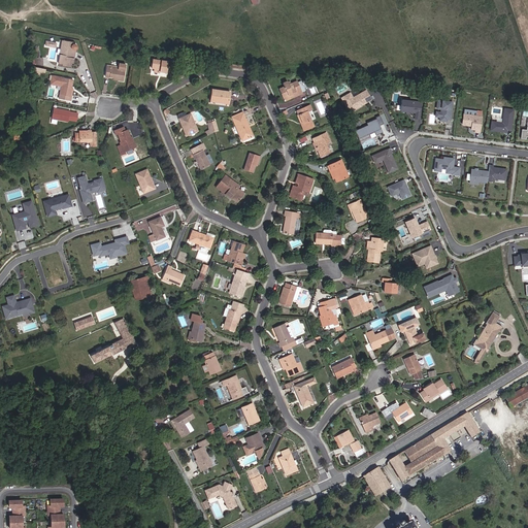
[(72,58),(71,58),(72,51),(74,51),(75,51),(75,50),(76,50),(76,48),(76,47),(76,46),(75,46),(75,45),(74,45),(74,44),(62,41),(61,51),(66,52),(65,56),(60,55),(58,63),(64,64),(64,61),(72,63),(72,58)]
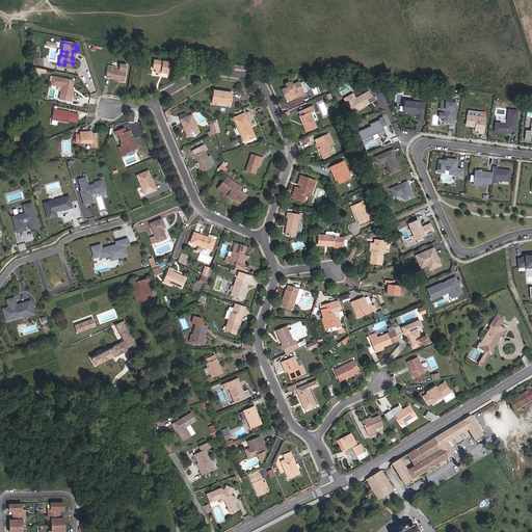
[(167,73),(168,62),(154,59),(152,69),(155,69),(154,72),(159,73),(160,70),(163,71),(163,73),(167,73)]
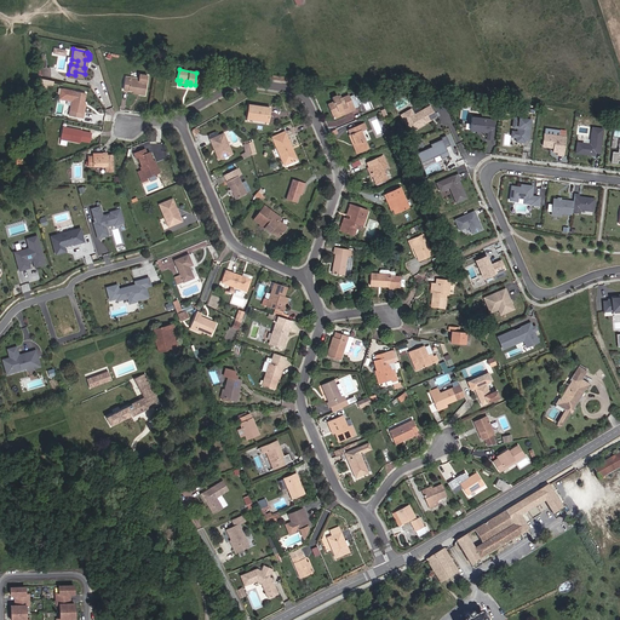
[(141,74),(139,81),(135,81),(135,84),(130,82),(131,80),(131,78),(125,76),(124,90),(133,91),(141,92),(139,95),(145,96),(148,75),(141,74)]
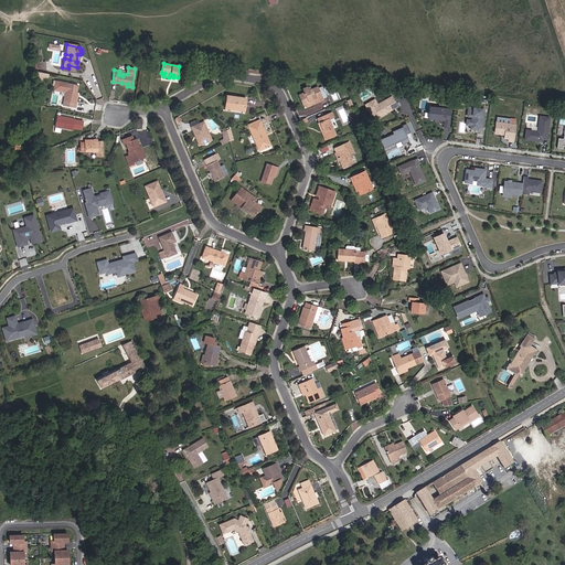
[(76,86),(66,84),(63,102),(62,105),(75,108),(76,104),(73,104),(75,95),(76,86)]
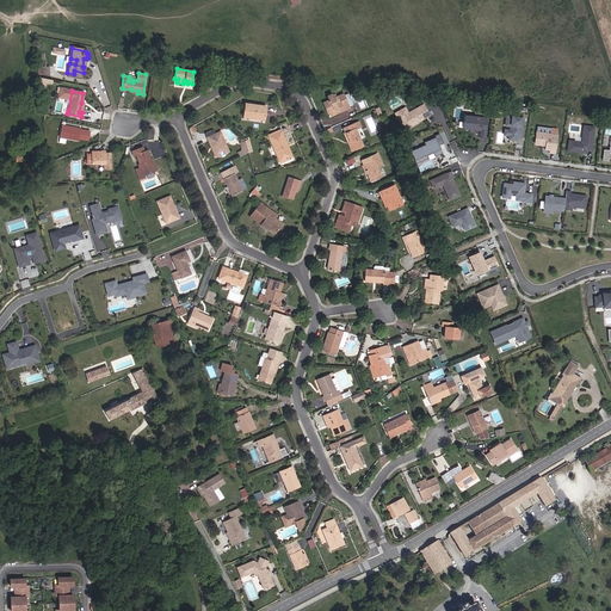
[(340,112),(337,105),(333,94),(327,97),(329,102),(323,104),(327,112),(333,110),(334,115),(340,112)]
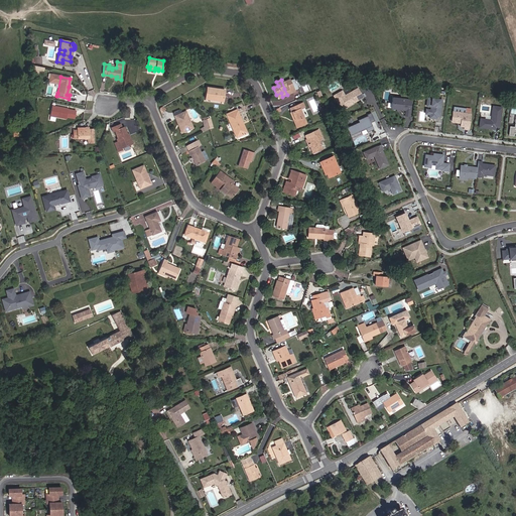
[(288,88),(290,93),(295,91),(291,80),(286,82),(288,88)]
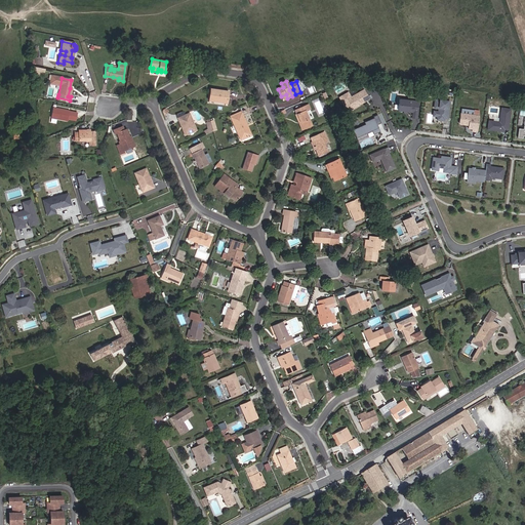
[(209,99),(228,103),(230,91),(212,88),(209,99)]
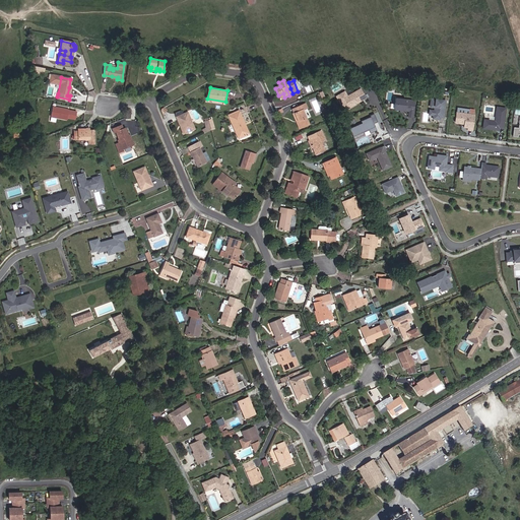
[(344,111),(362,102),(360,96),(364,94),(361,90),(347,98),(345,92),(336,96),(344,111)]
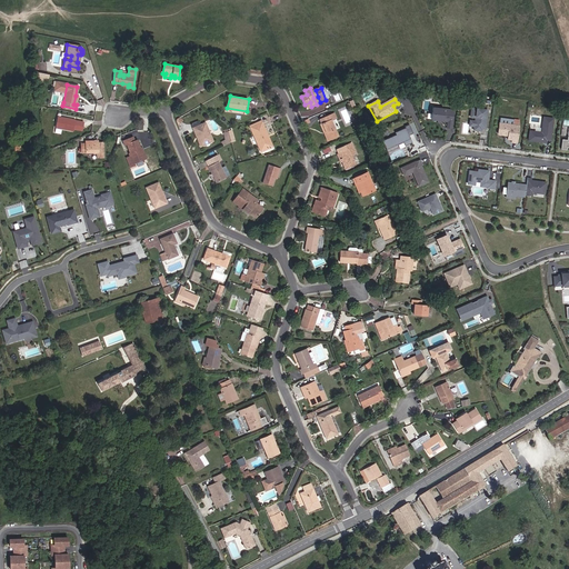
[(452,129),(455,111),(440,109),(440,107),(433,107),(431,120),(448,122),(447,128),(452,129)]
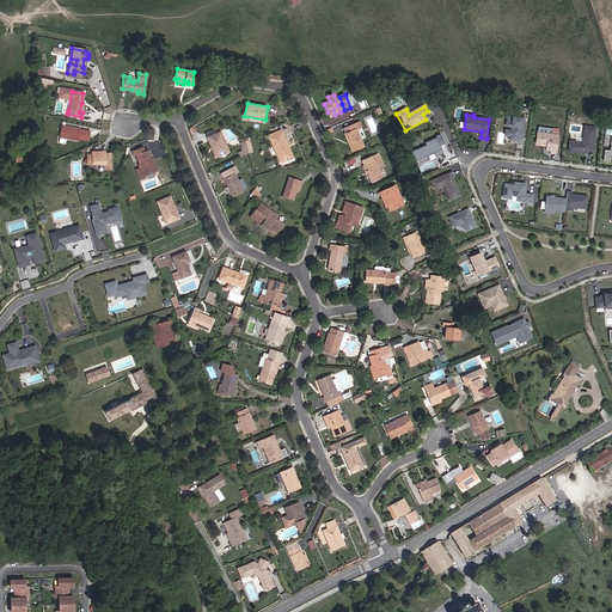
[(522,138),(525,118),(508,116),(507,126),(512,127),(512,130),(510,136),(510,140),(518,141),(519,136),(522,138)]
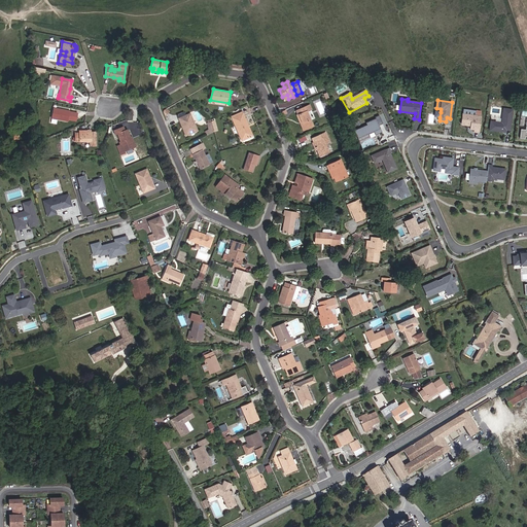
[(302,123),(305,129),(313,126),(307,111),(311,109),(309,105),(295,110),(297,114),(296,115),(300,124),(302,123)]
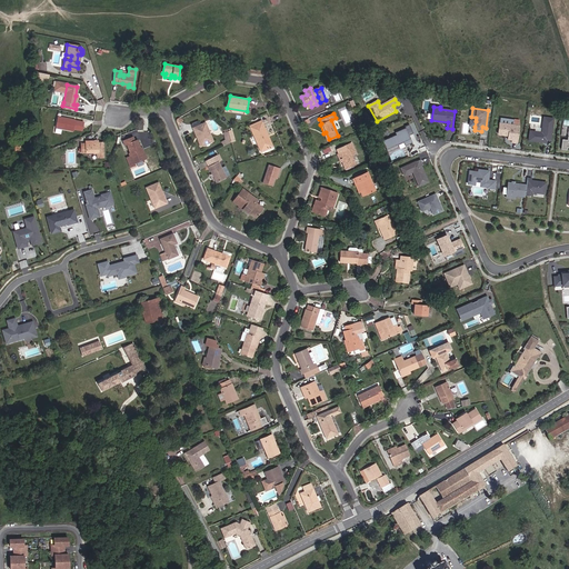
[(75,120),(56,117),(55,128),(72,130),(73,121),(75,120)]
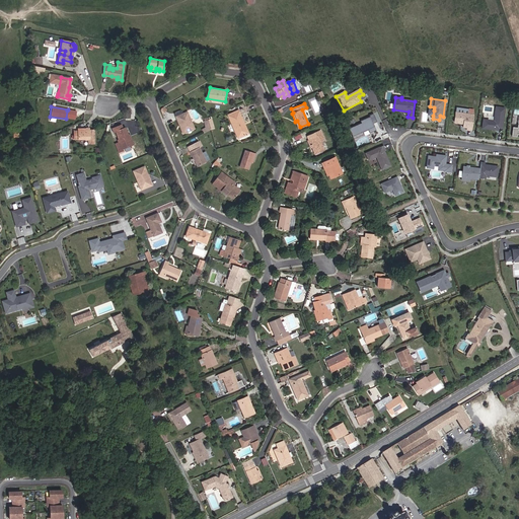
[(503,129),(505,108),(496,107),(495,122),(484,120),(483,129),(498,131),(499,128),(503,129)]
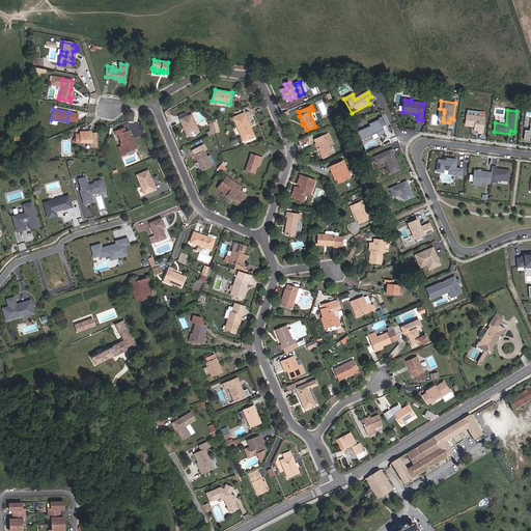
[(68,113),(67,121),(75,122),(77,114),(68,113)]
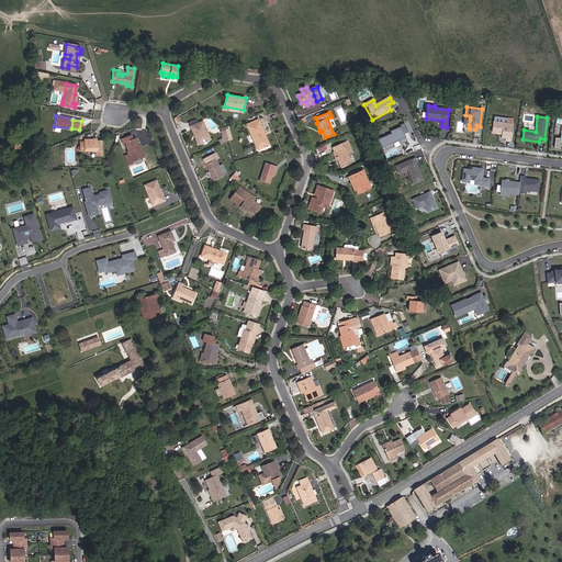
[(203,121),(191,126),(194,135),(197,134),(199,138),(197,139),(198,144),(211,138),(203,121)]
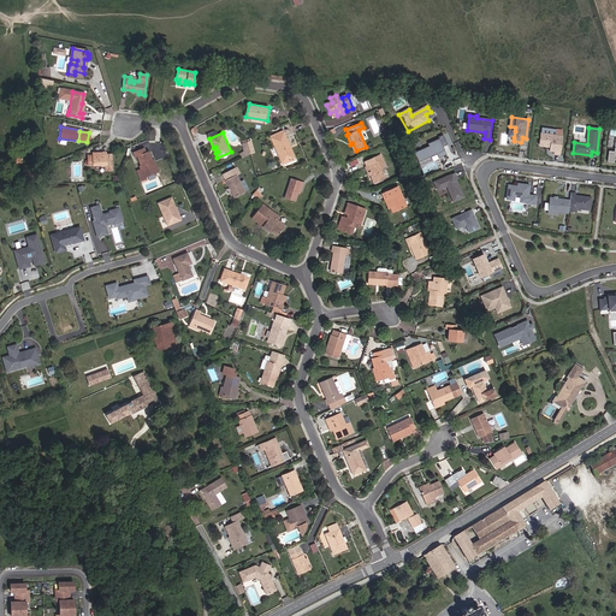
[(560,157),(562,137),(556,136),(542,135),(539,146),(542,147),(548,148),(548,147),(550,147),(550,152),(555,153),(555,155),(560,157)]
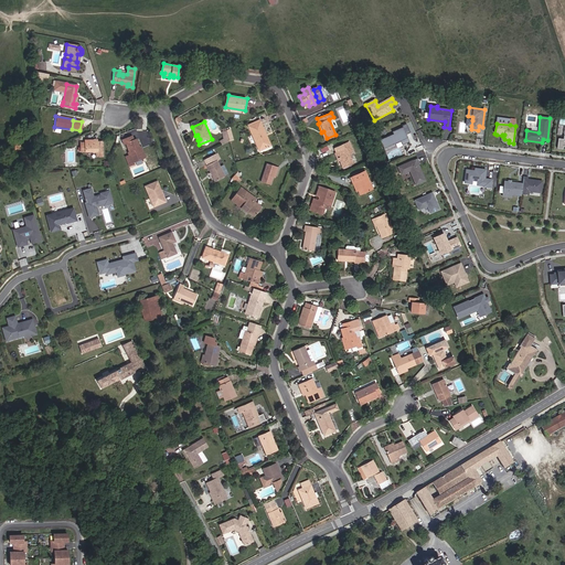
[(262,125),(251,130),(260,150),(270,145),(262,125)]
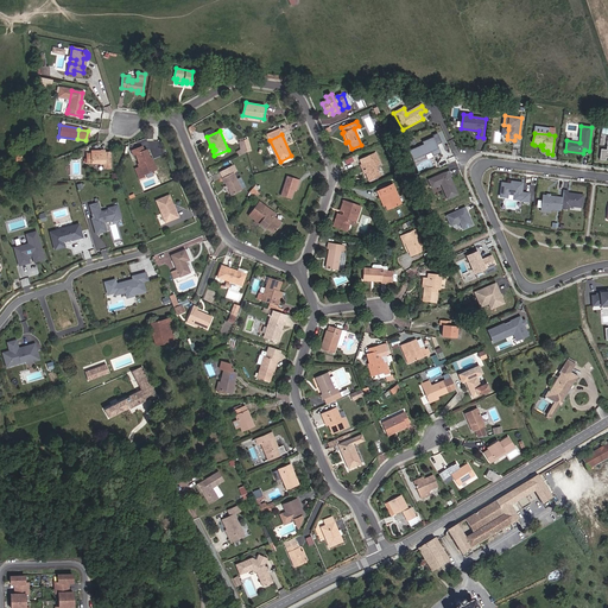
[(441,153),(437,145),(442,144),(438,134),(434,135),(434,138),(423,143),(424,145),(410,151),(416,163),(426,158),(425,154),(432,152),(434,156),(441,153)]
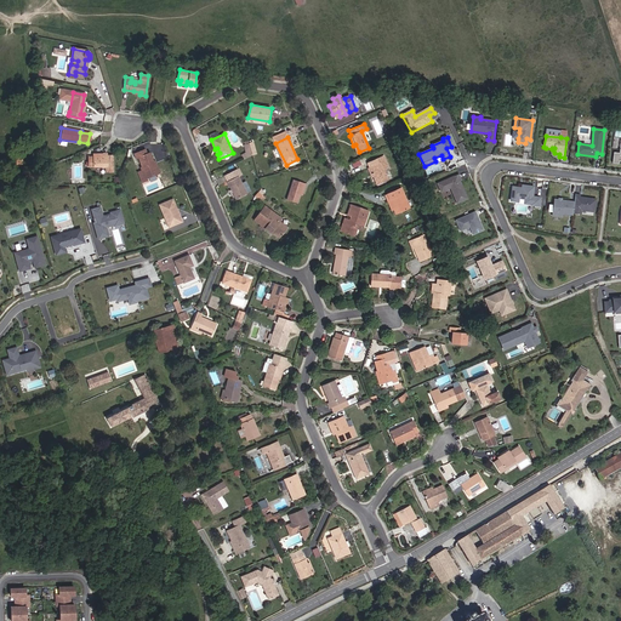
[(151,164),(154,163),(151,153),(148,154),(146,149),(135,154),(137,159),(140,158),(144,170),(140,171),(143,182),(149,180),(149,178),(157,176),(155,170),(153,170),(151,164)]
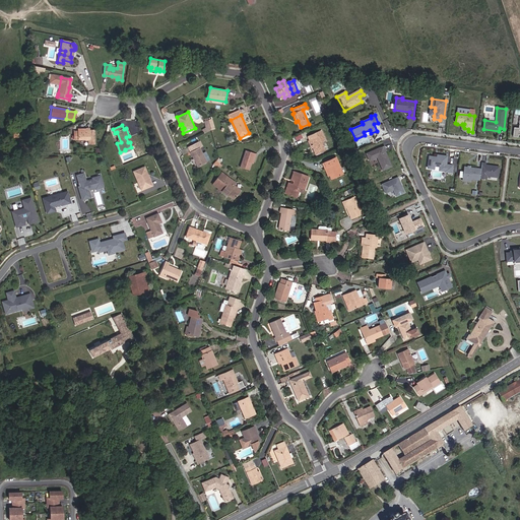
[(88,141),(88,143),(88,145),(95,145),(94,132),(89,132),(88,129),(77,129),(77,132),(73,132),(74,141),(83,141),(88,141)]
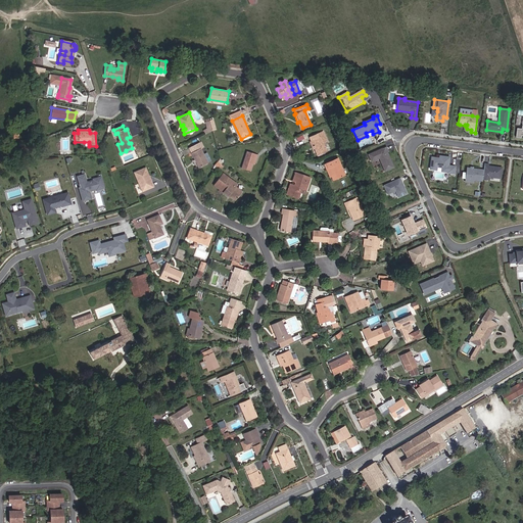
[(316,148),(319,155),(328,151),(324,142),(328,140),(324,130),(317,133),(318,138),(312,141),(316,148)]
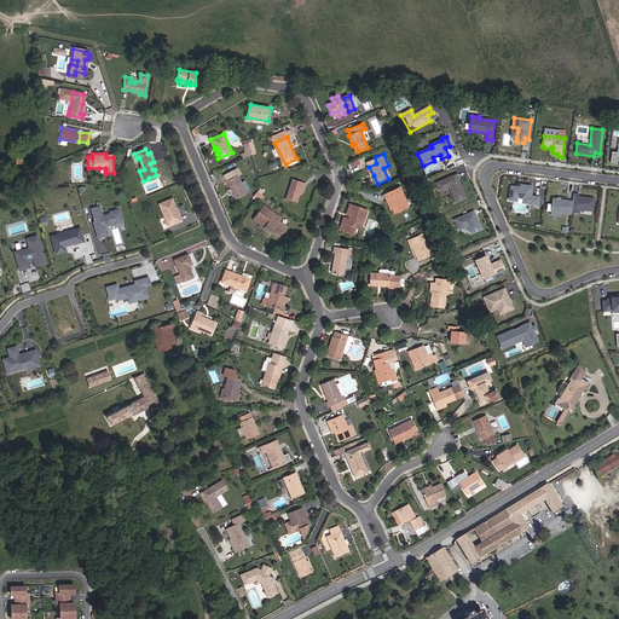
[(156,162),(154,162),(150,163),(152,169),(155,169),(156,175),(161,173),(156,162)]
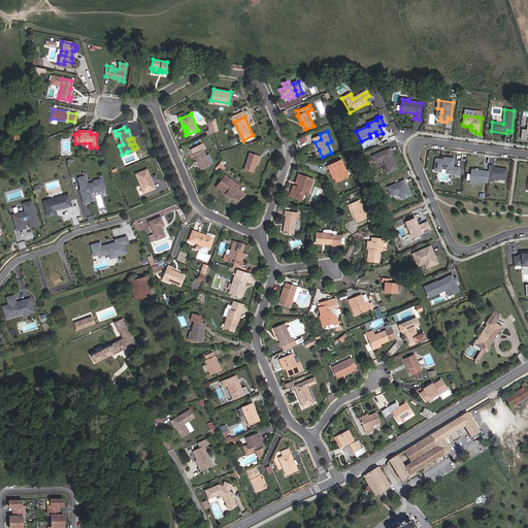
[(203,142),(191,150),(201,169),(209,165),(202,150),(206,147),(203,142)]
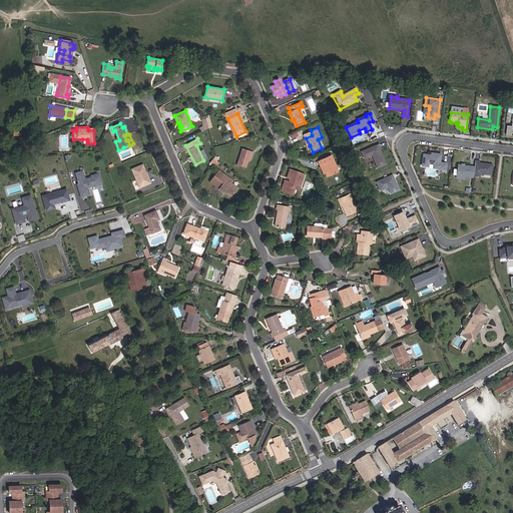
[(13,151),(30,150),(29,139),(12,140),(13,151)]
